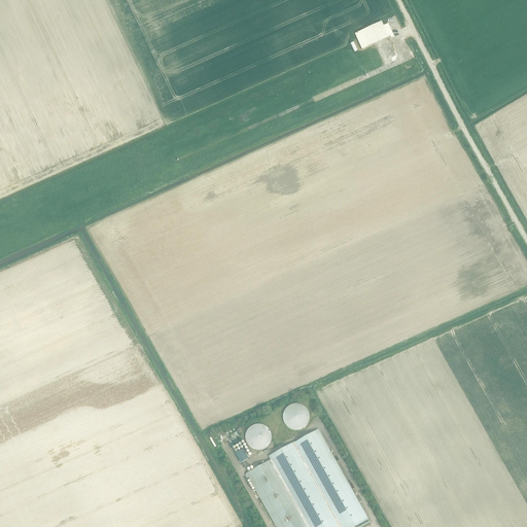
[(388,24),(383,26),(381,22),(354,34),(361,48),(390,36),(390,38),(393,37),(388,24)]
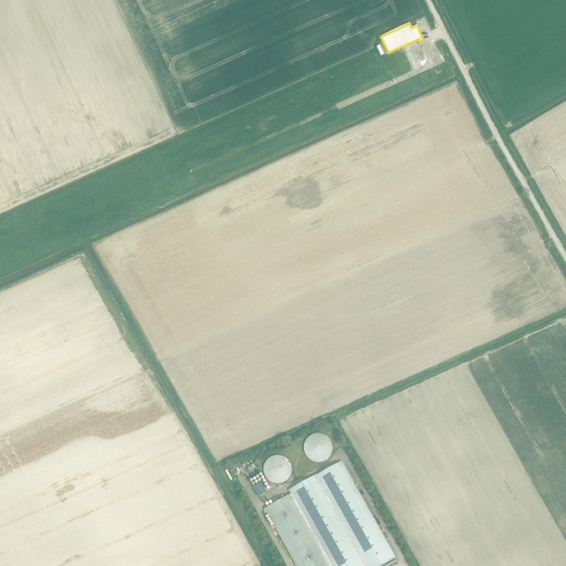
[(305,453),(306,454),(306,456),(307,457),(307,458),(308,459),(310,460),(311,461),(312,462),(313,462),(314,463),(315,463),(316,463),(317,463),(318,463),(321,463),(322,463),(323,463),(324,463),(325,462),(326,462),(327,461),(328,460),(329,459),(331,458),(331,457),(332,456),(332,454),(333,453),(333,452),(333,451),(333,450),(333,449),(333,448),(333,447),(332,446),(332,444),(332,443),(331,442),(329,441),(329,440),(328,440),(327,439),(327,438),(326,438),(325,438),(325,437),(324,437),(323,437),(322,436),(320,436),(318,436),(317,436),(316,436),(315,437),(314,437),(313,437),(312,438),(311,438),(310,439),(310,440),(308,441),(307,442),(306,443),(306,444),(305,446),(305,448),(305,449),(305,450),(305,451),(305,452),(305,453)]
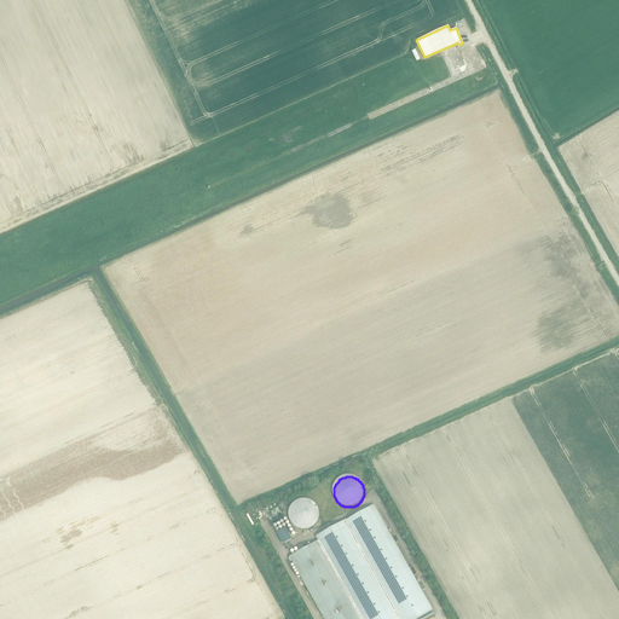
[(317,521),(318,521),(318,520),(318,519),(319,518),(319,516),(319,515),(319,514),(319,513),(319,512),(319,510),(318,510),(318,509),(318,508),(317,507),(317,505),(316,504),(314,503),(313,502),(312,501),(311,501),(310,499),(308,499),(307,499),(306,498),(305,498),(304,498),(301,498),(300,499),(299,499),(298,501),(296,501),(295,502),(294,502),(294,503),(293,503),(293,504),(291,504),(291,505),(290,505),(290,507),(290,508),(289,509),(289,510),(289,512),(289,513),(288,514),(288,515),(289,516),(289,518),(289,519),(289,520),(290,521),(291,522),(291,524),(293,525),(294,526),(295,526),(295,527),(296,528),(299,528),(300,528),(301,530),(302,530),(304,530),(305,530),(306,530),(307,528),(308,528),(311,528),(312,527),(313,526),(314,525),(316,525),(317,524),(317,522),(317,521)]
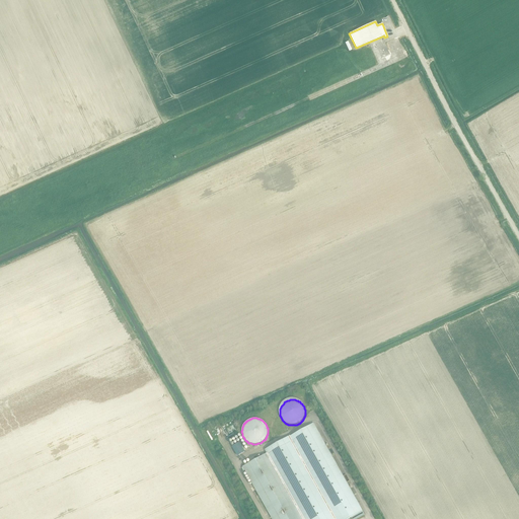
[(286,430),(286,429),(286,428),(285,427),(285,425),(284,425),(283,424),(282,423),(281,423),(280,423),(278,423),(277,423),(276,423),(275,424),(274,425),(274,426),(273,427),(273,429),(273,430),(274,431),(274,432),(275,433),(276,434),(278,435),(279,435),(280,435),(281,435),(283,434),(284,434),(284,433),(285,431),(286,430)]
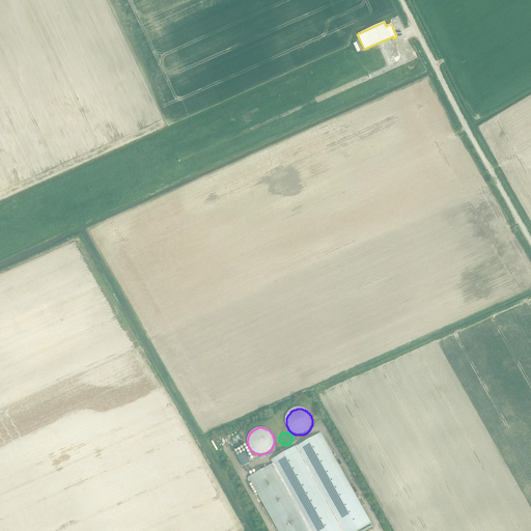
[(361,498),(358,500),(320,434),(271,462),(273,464),(249,477),(278,530),(353,530),(369,522),(360,505),(364,503),(361,498)]
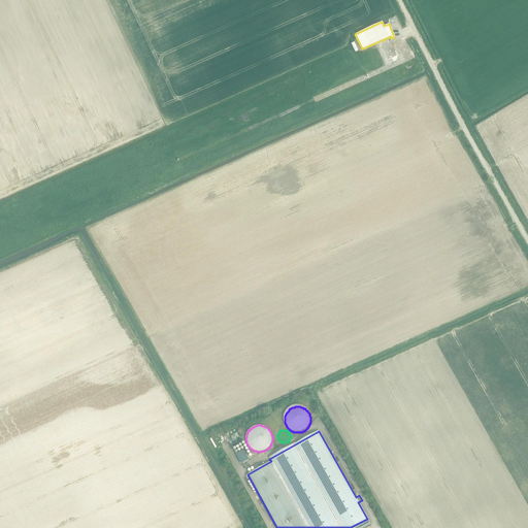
[(232,448),(241,464),(249,460),(239,443),(232,448)]
